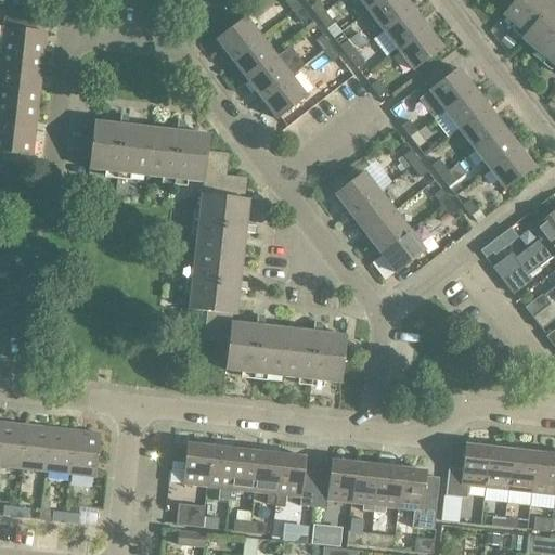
[(287,0),(285,2),(293,13),(300,8),(295,0),(287,0)]
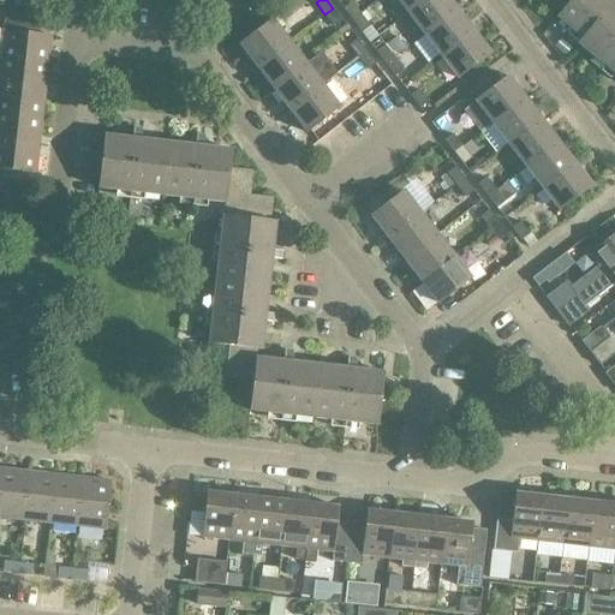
[(424,0),(396,0),(407,13),(424,0)]
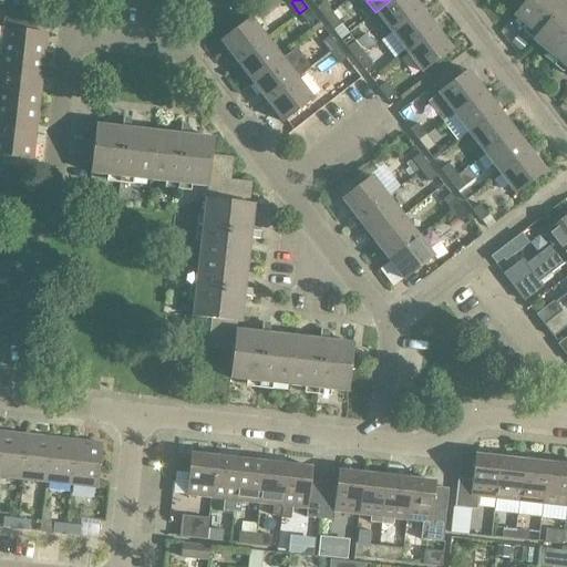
[(391,32),(421,10),(413,0),(391,0),(375,12),(391,32)]
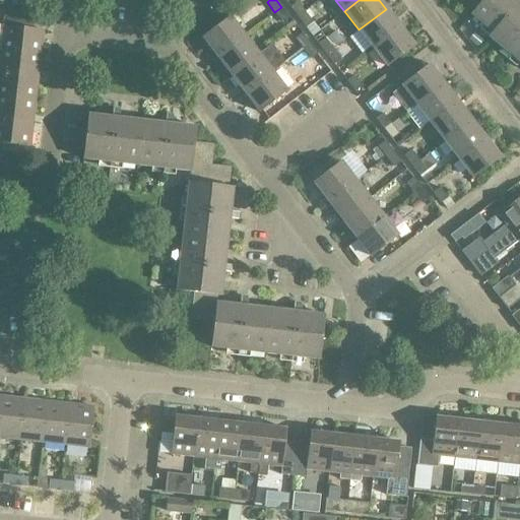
[(468,0),(476,6),(469,14),(491,33),(486,37),(519,64),(519,5),(513,0),(468,0)]
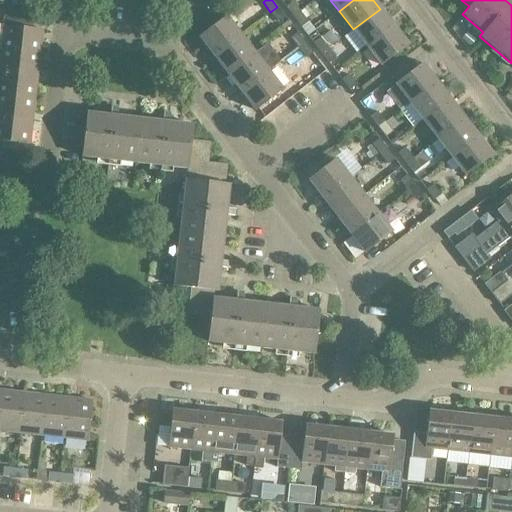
[(286,7),(294,17),(300,11),(293,2),(286,7)]
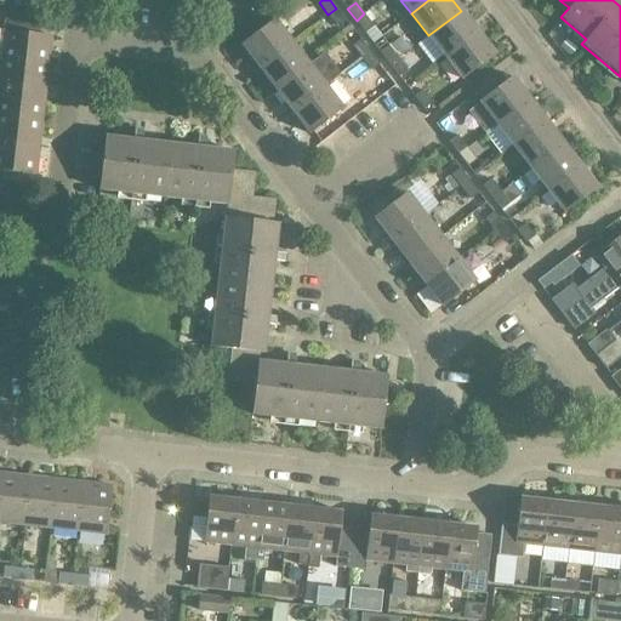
[(328,15),(337,27),(346,21),(336,9),(328,15)]
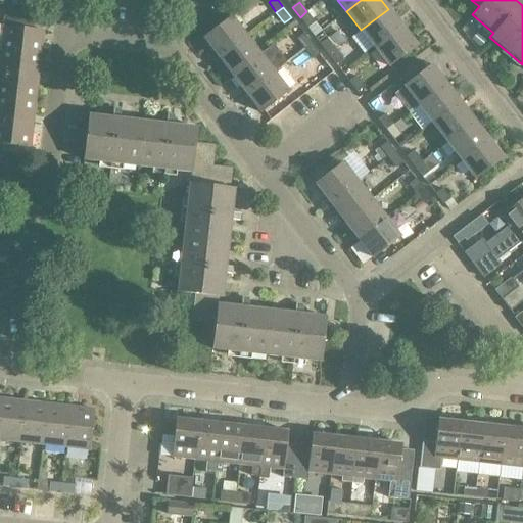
[(402,28),(388,9),(361,30),(375,49),(402,28)]
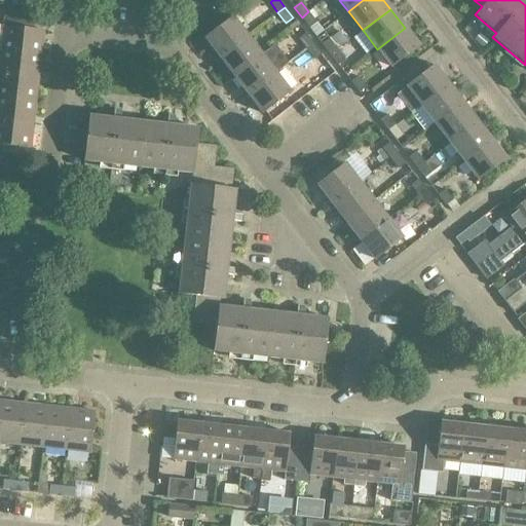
[(302,17),(309,27),(316,22),(308,11),(302,17)]
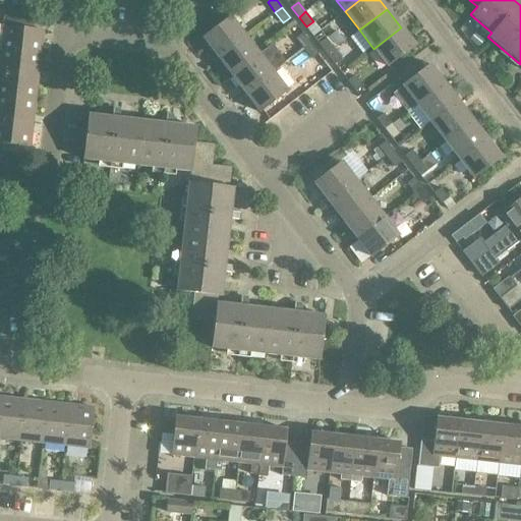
[(0,49),(41,54),(43,31),(32,30),(33,19),(3,16),(0,44),(0,49)]
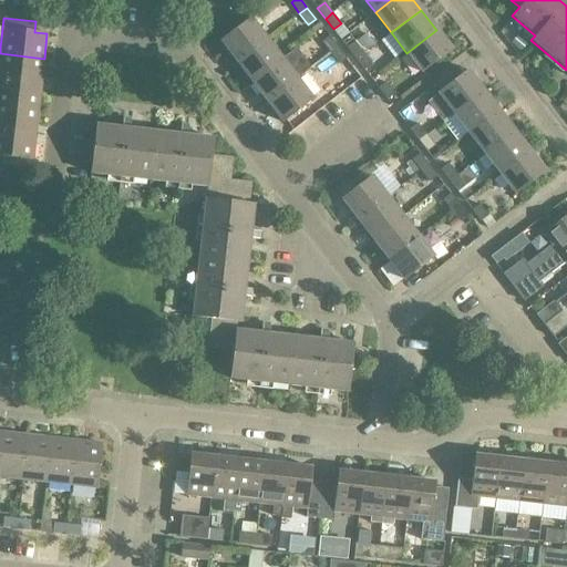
[(220,41),(236,61),(266,39),(250,18),(220,41)]
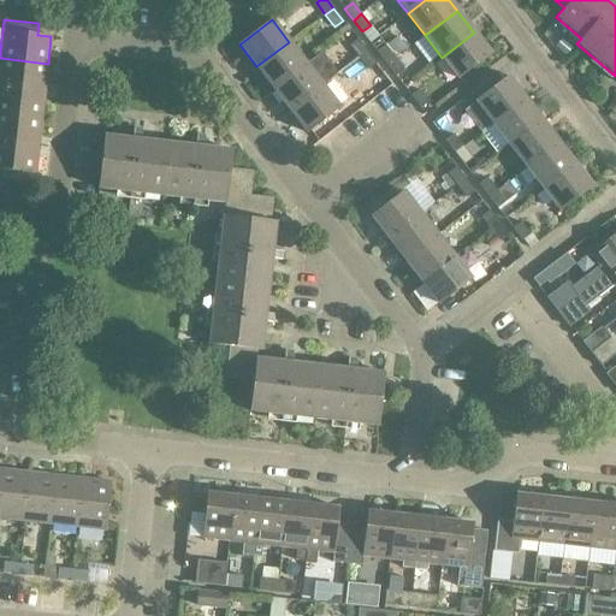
[(491,54),(474,33),(442,58),(458,80),(491,54)]
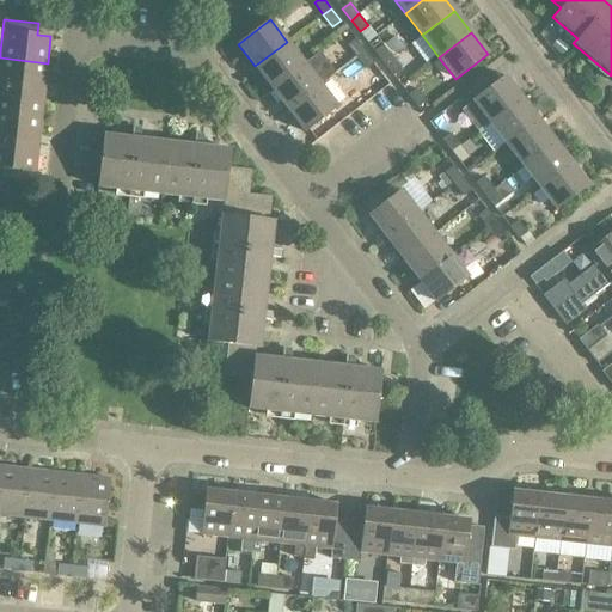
[(365,50),(355,38),(347,46),(356,57),(365,50)]
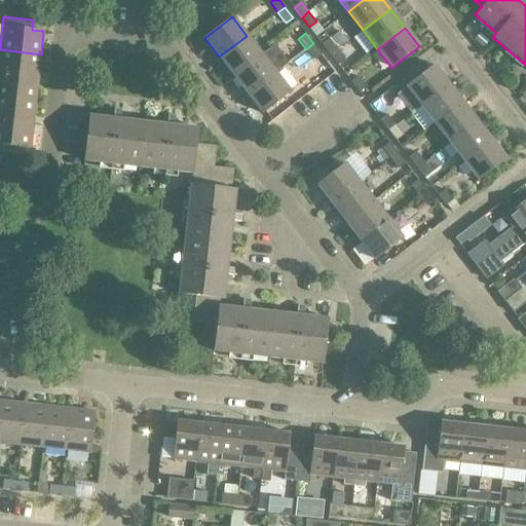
[(219,57),(233,76),(261,54),(247,36),(219,57)]
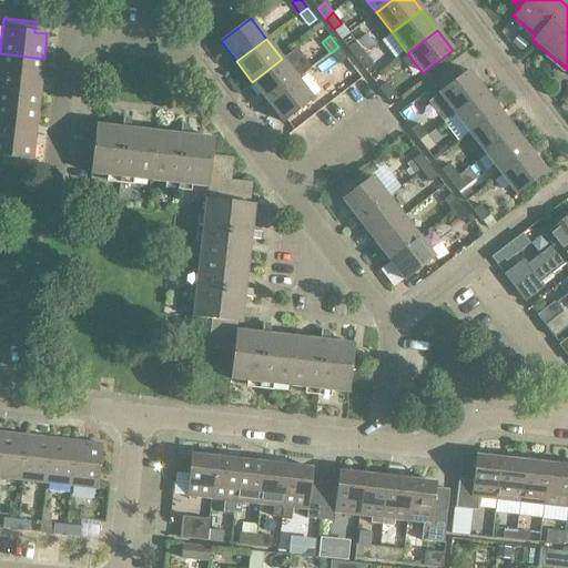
[(355,42),(347,48),(356,59),(364,53),(355,42)]
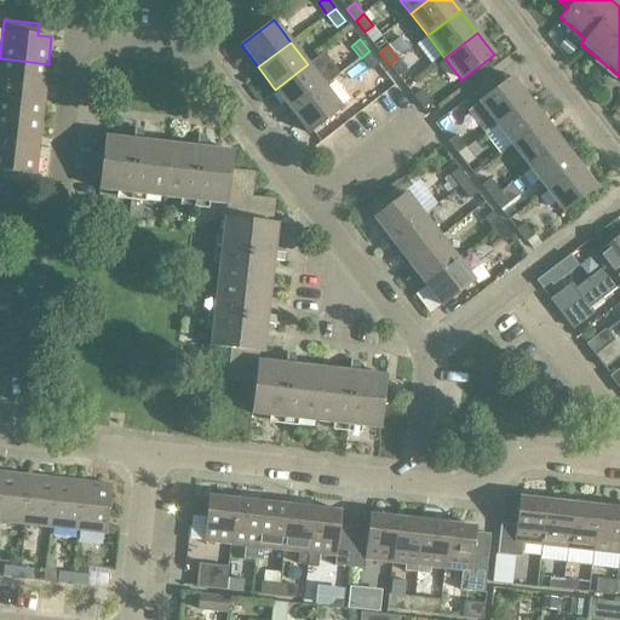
[(378,63),(369,51),(361,58),(369,69),(378,63)]
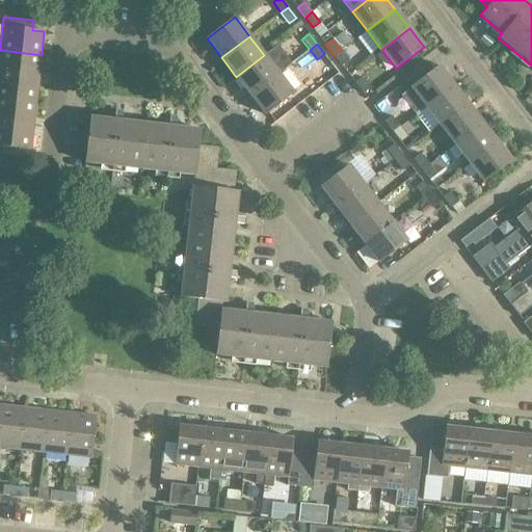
[(0,75),(38,79),(42,55),(0,50),(0,75)]
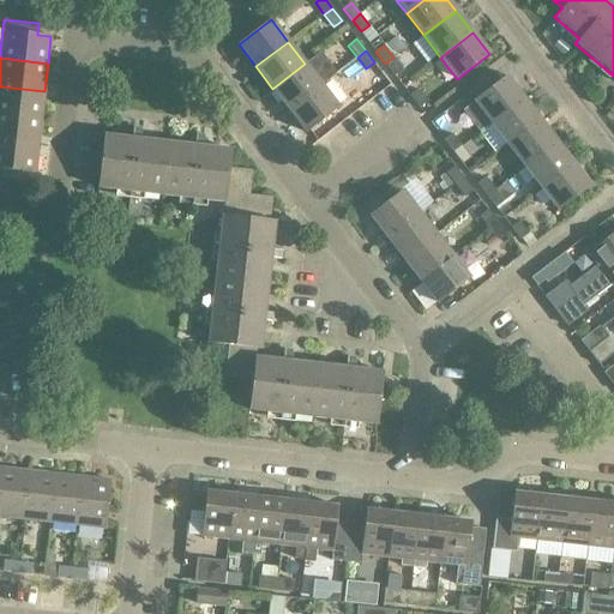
[(403,70),(393,58),(385,64),(395,76),(403,70)]
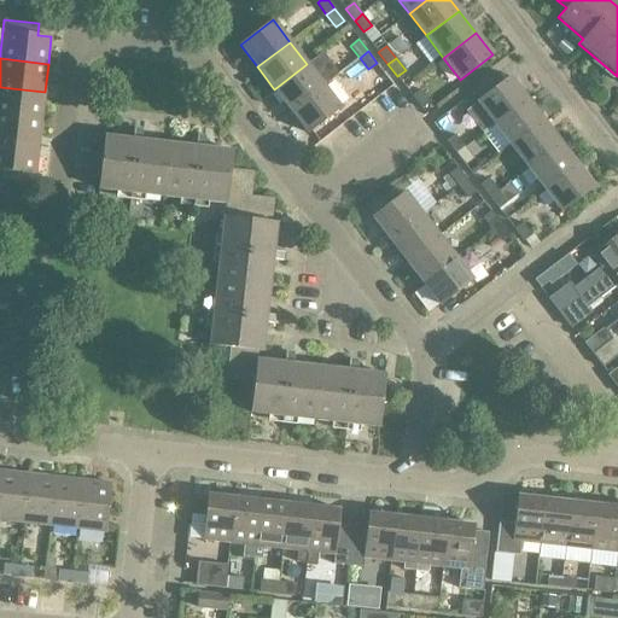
[(274,89),(291,111),(324,87),(307,64),(274,89)]
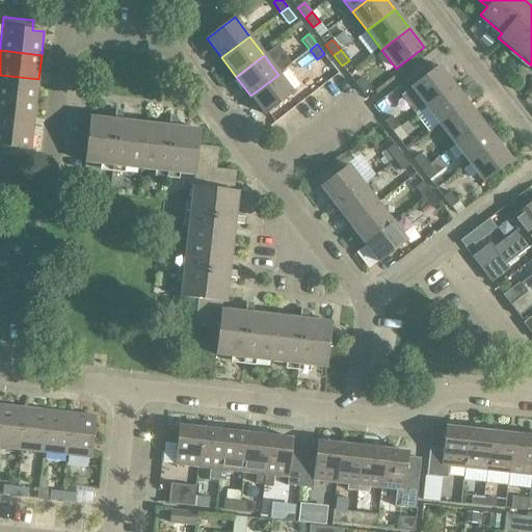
[(425,107),(452,86),(437,67),(410,87),(425,107)]
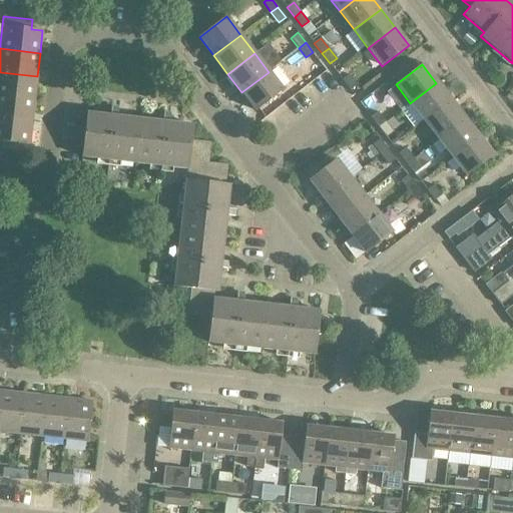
[(37,76),(0,72),(0,95),(34,99),(37,76)]
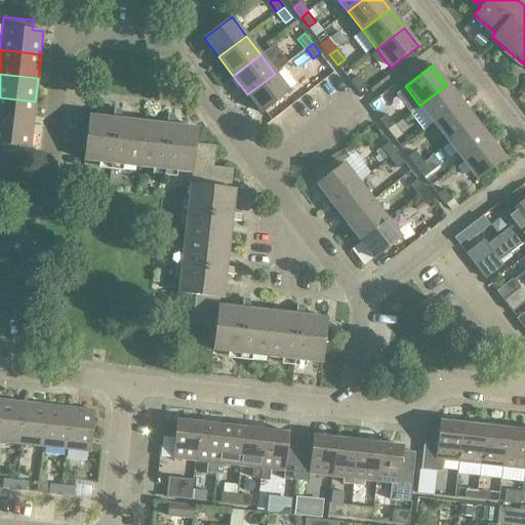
[(275,74),(247,94),(261,114),(289,92),(275,74)]
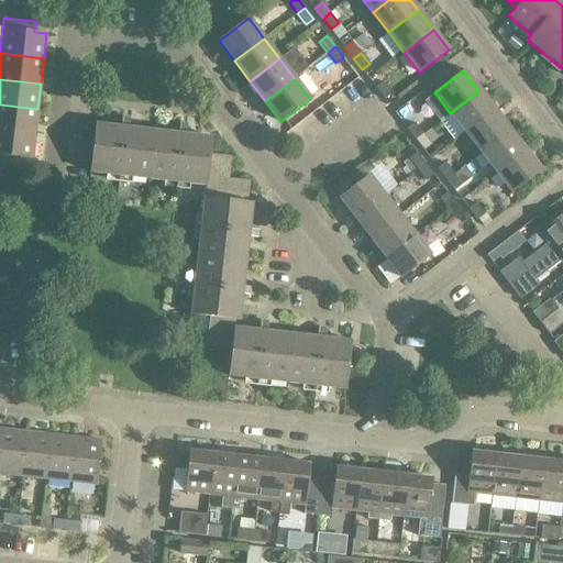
[(384,98),(392,92),(383,81),(376,87),(384,98)]
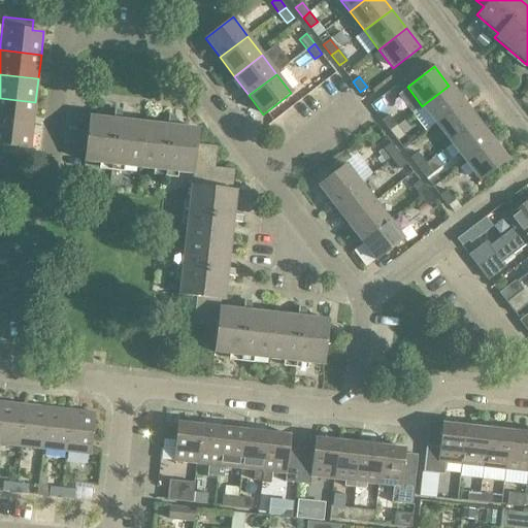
[(463,104),(449,86),(422,106),(436,125),(463,104)]
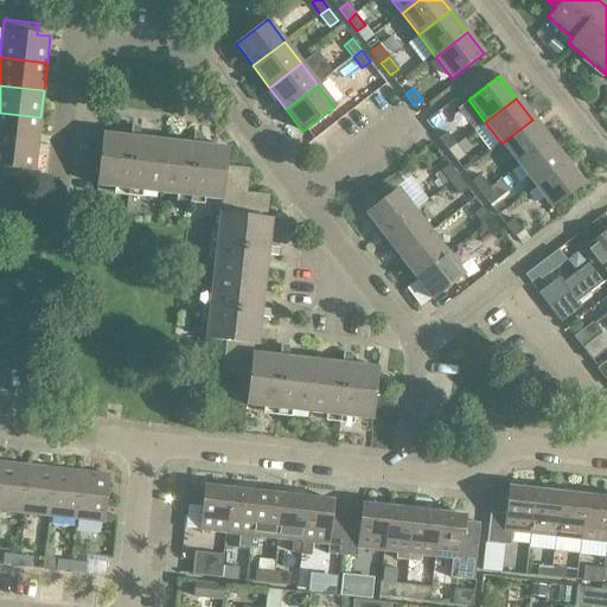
[(40,117),(0,113),(0,140),(38,145),(40,117)]
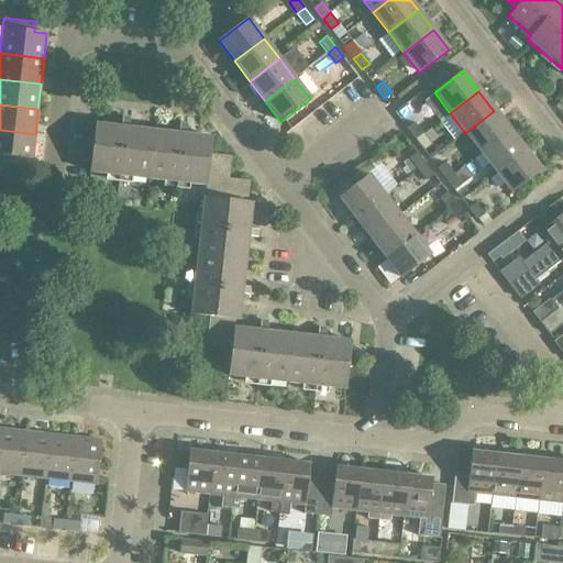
[(481,154),(509,132),(494,111),(465,133),(481,154)]
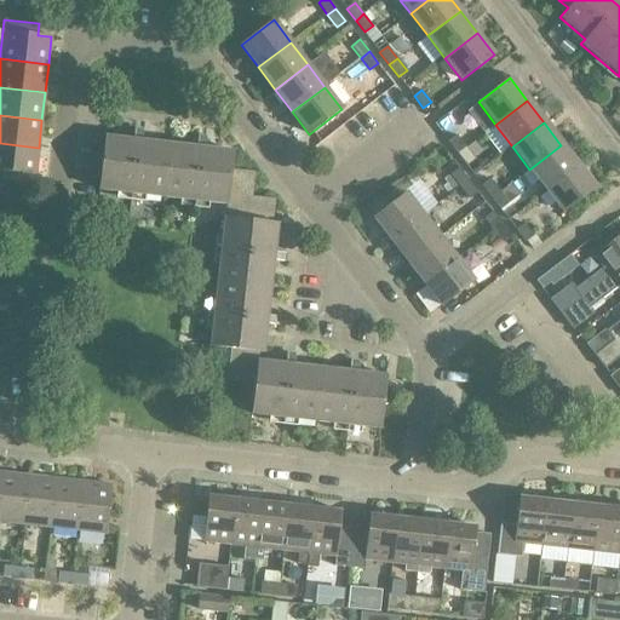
[(448,142),(458,154),(465,148),(455,136),(448,142)]
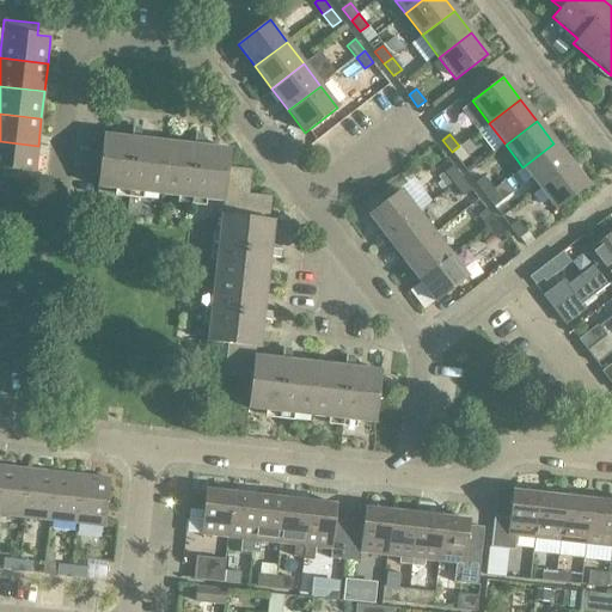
[(194,145),(141,139),(133,138),(103,135),(97,189),(224,202),(207,341),(227,343),(224,377),(251,380),(249,409),(374,422),(380,371),(353,368),(344,367),(289,361),(282,360),(255,356),(256,347),(259,347),(262,319),(263,312),(269,257),(270,249),(274,220),(268,220),(270,196),(249,194),(251,170),(228,166),(231,150),(202,146),(194,145)]
